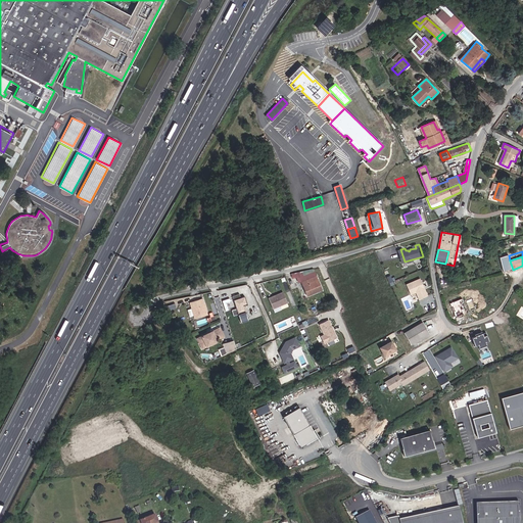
[(313,269),(296,273),(297,277),(303,275),(305,279),(300,281),(306,295),(322,289),(313,269)]
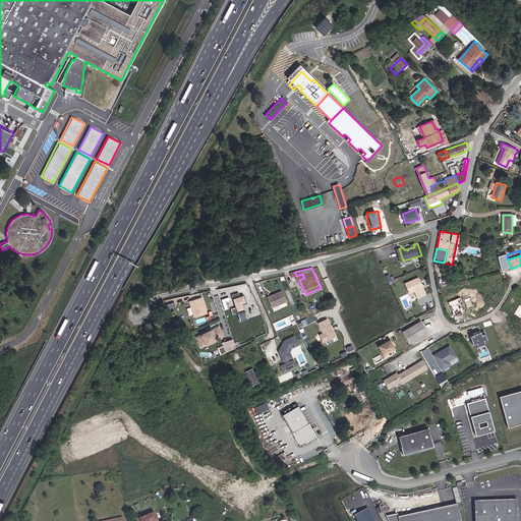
[(421,277),(407,283),(411,293),(416,290),(420,298),(428,294),(421,277)]
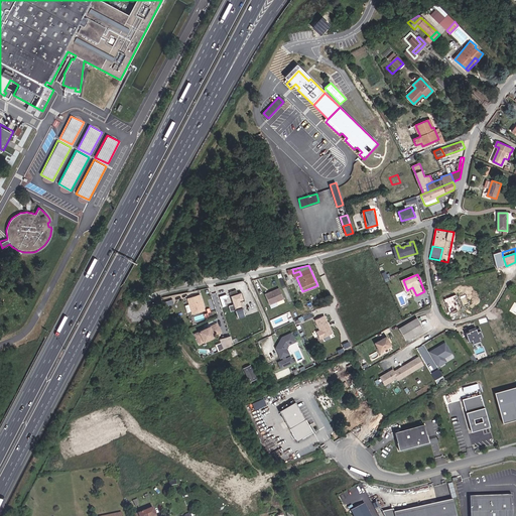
[(223,300),(230,298),(227,288),(220,290),(223,300)]
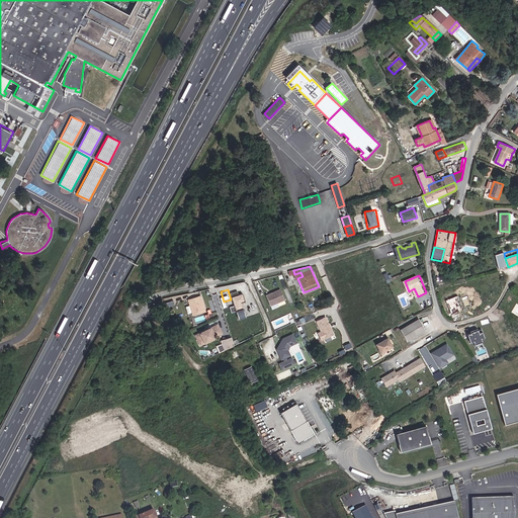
[(279,289),(265,295),(269,307),(283,300),(279,289)]
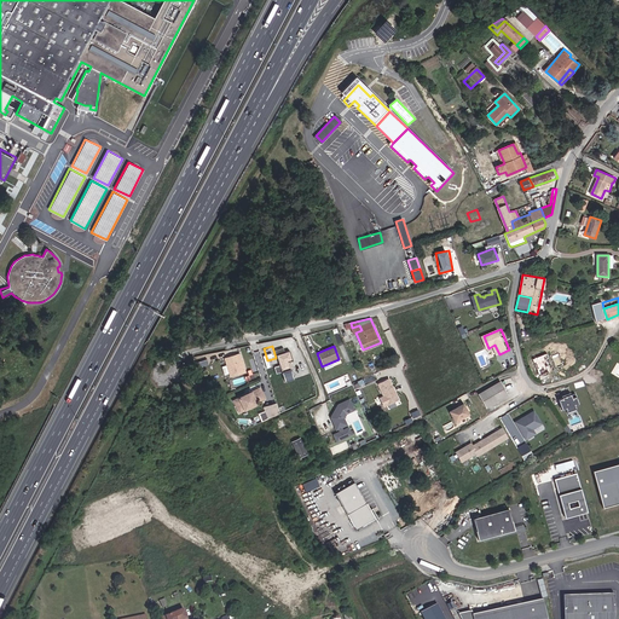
[(282,351),(275,353),(284,382),(293,379),(290,369),(291,369),(289,362),(293,360),(289,351),(283,353),(282,351)]
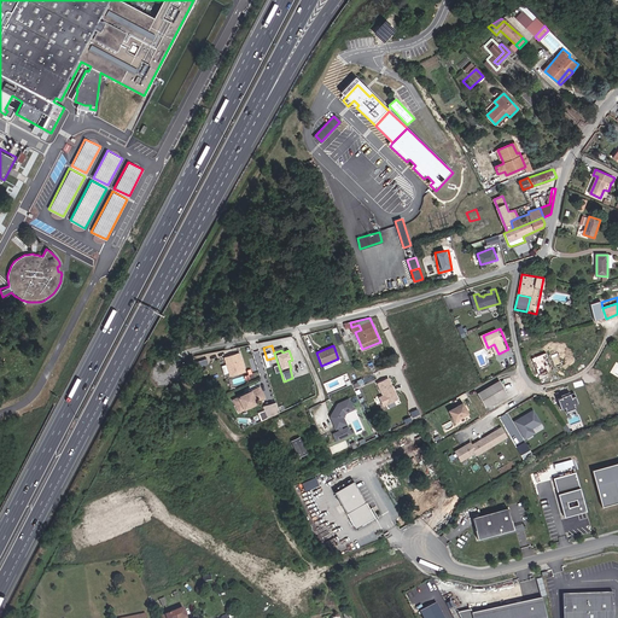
[(244,371),(239,353),(225,357),(229,375),(244,371)]
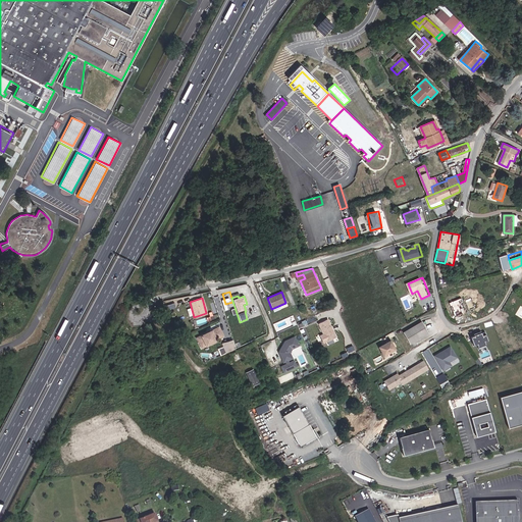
[(331,330),(330,328),(331,327),(327,319),(318,323),(326,341),(335,336),(332,330),(331,330)]
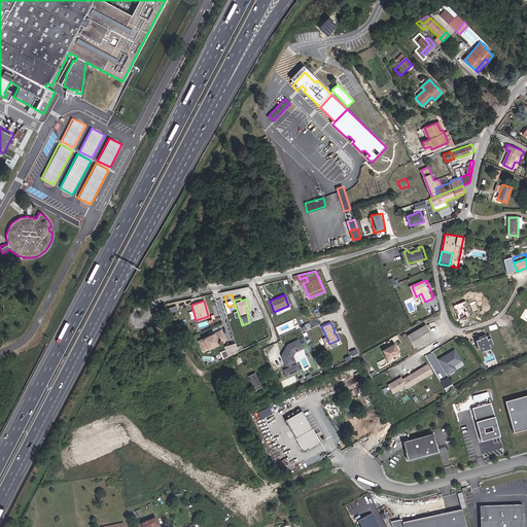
[(413,347),(432,337),(426,325),(407,336),(413,347)]
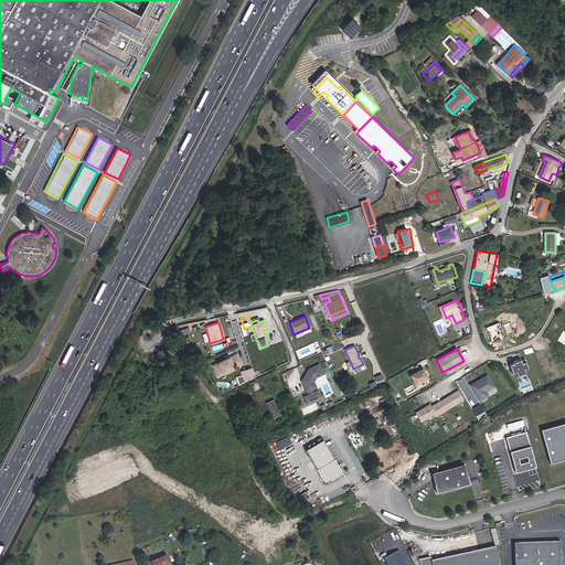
[(225,359),(213,365),(215,370),(220,368),(223,373),(234,368),(233,366),(241,363),(236,353),(228,358),(228,359),(226,360),(225,359)]
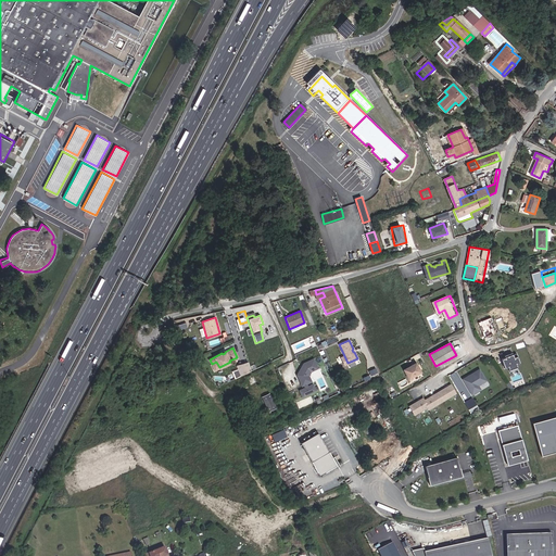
[(518,368),(517,364),(521,363),(518,353),(503,357),(505,367),(509,366),(510,370),(518,368)]
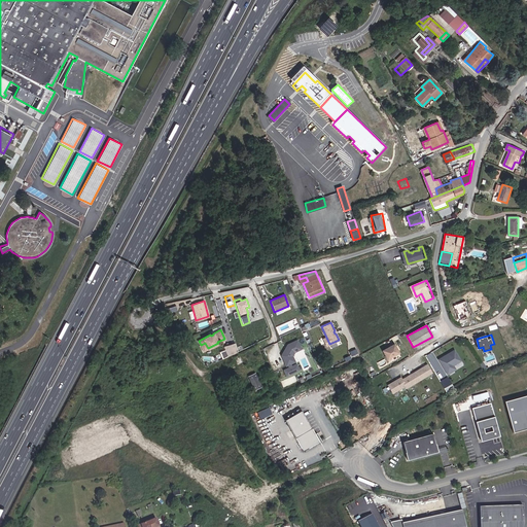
[(302,349),(297,340),(287,344),(280,354),(286,367),(288,366),(290,369),(284,372),(287,377),(300,372),(296,366),(291,369),(290,365),(295,363),(292,357),(294,352),(302,349)]
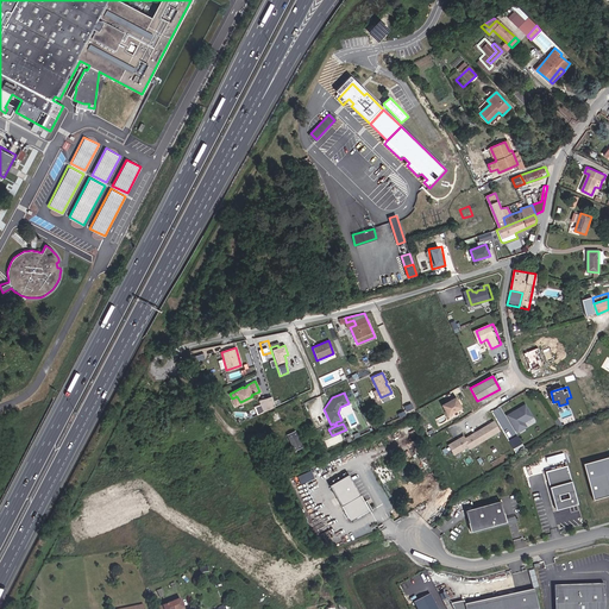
[(447,414),(460,407),(456,397),(451,400),(452,401),(447,403),(446,402),(443,405),(447,414)]
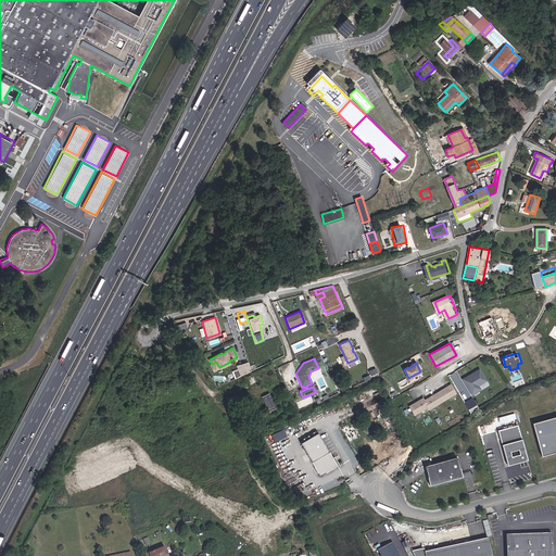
[(466,377),(463,379),(472,394),(481,389),(479,386),(487,380),(480,369),(471,375),(470,377),(469,378),(466,377)]
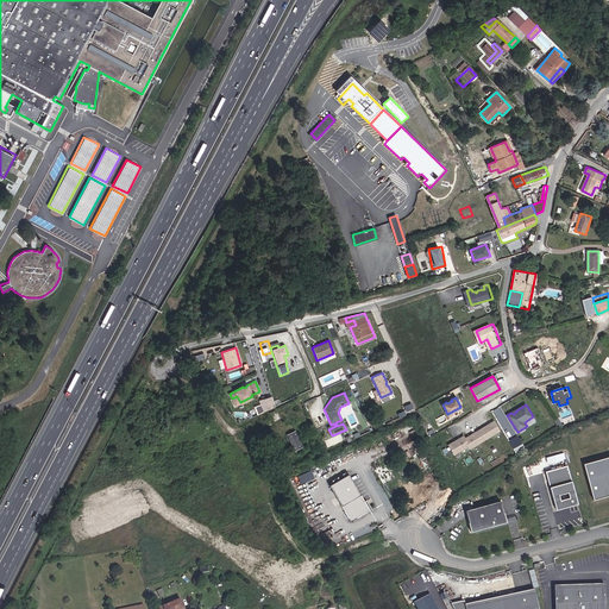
[(470,447),(498,431),(494,421),(493,422),(464,439),(463,435),(449,445),(453,453),(469,445),(470,447)]
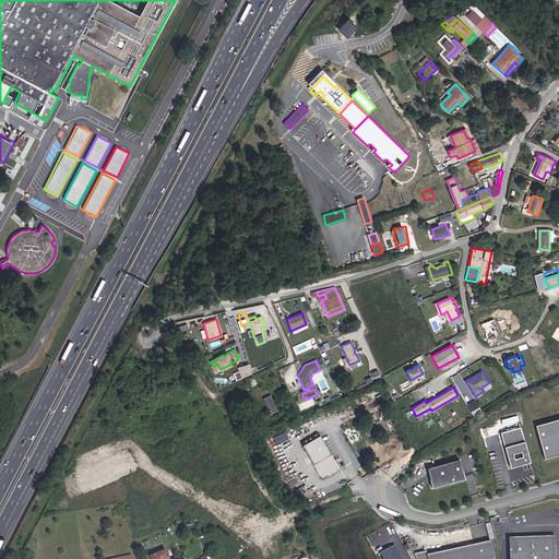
[(263,400),(272,417),(278,413),(271,395),(263,400)]
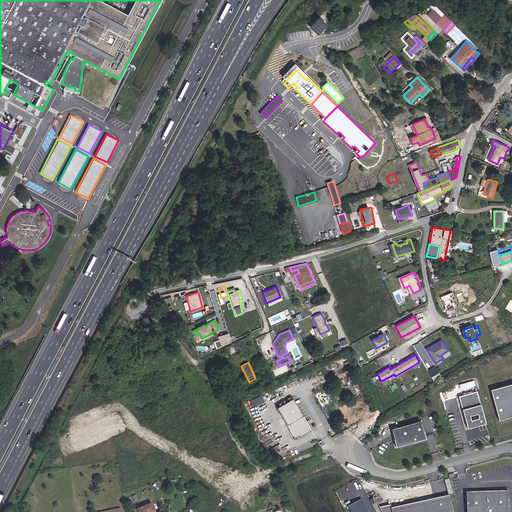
[(511,383),(490,389),(498,419),(511,415),(511,410),(511,409),(511,383)]
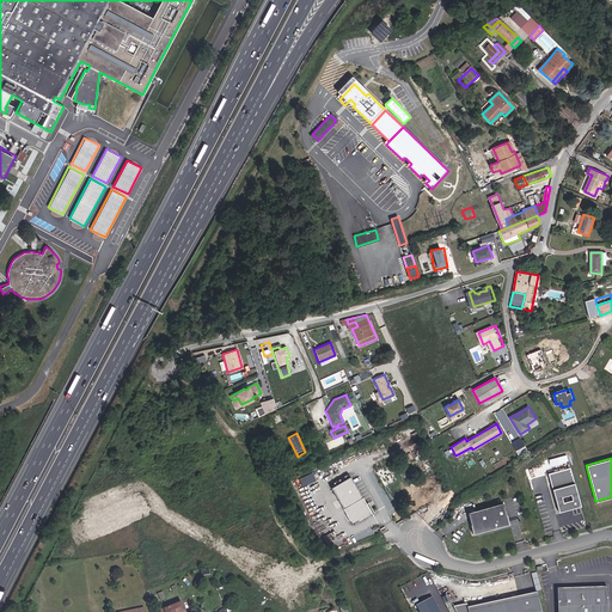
[(570,467),(549,473),(552,487),(554,487),(554,489),(558,508),(574,503),(575,507),(581,506),(574,483),(573,482),(574,481),(570,467)]
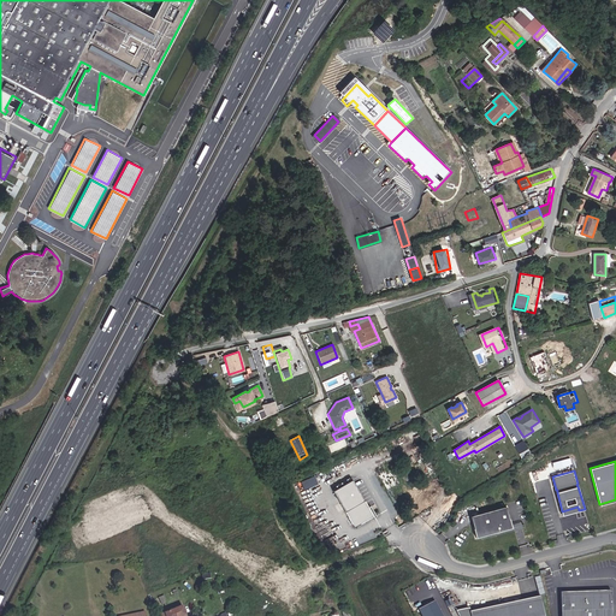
[(342,505),(355,527),(374,516),(354,479),(335,491),(341,503),(342,505)]
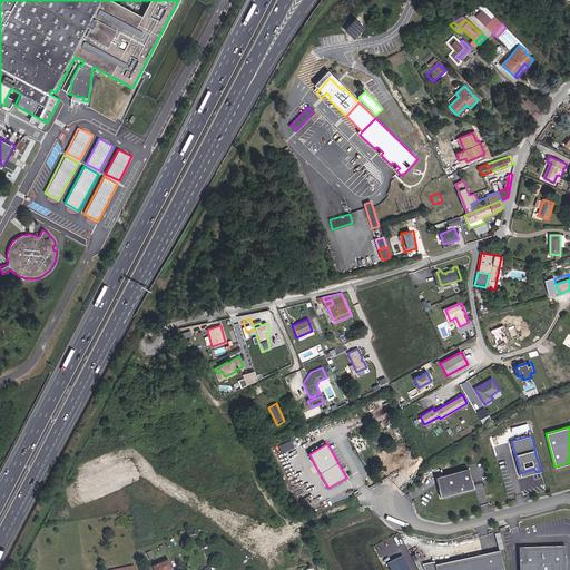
[(474,489),(468,468),(435,478),(441,498),(474,489)]
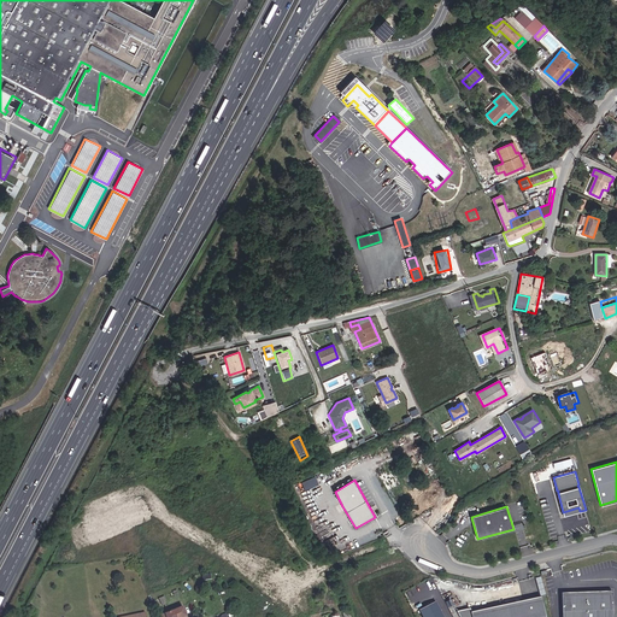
[(612,616),(612,592),(562,593),(562,616),(612,616)]
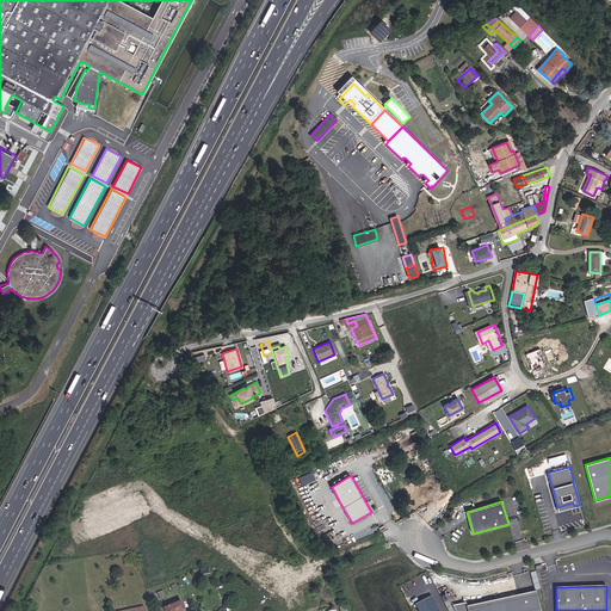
[(461,610),(539,610),(536,591),(518,596),(519,599),(471,609),(470,603),(458,605),(461,610)]
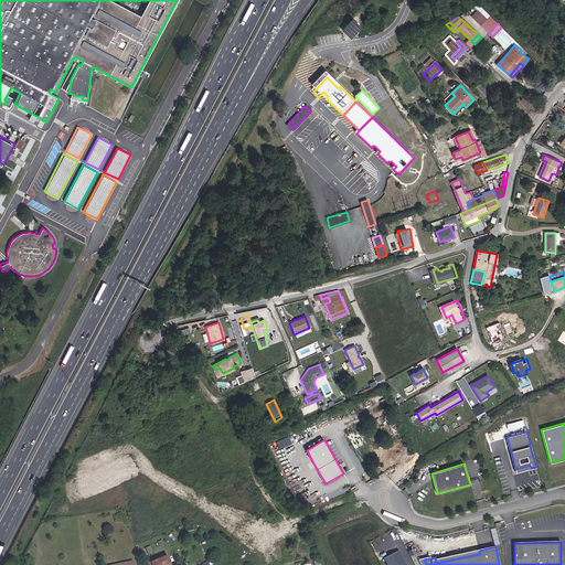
[(411,564),(402,550),(387,557),(391,564),(411,564)]
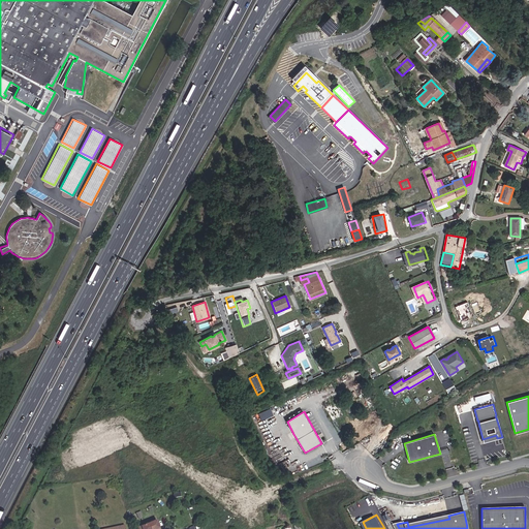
[(159,528),(156,520),(141,526),(142,528),(159,528)]
